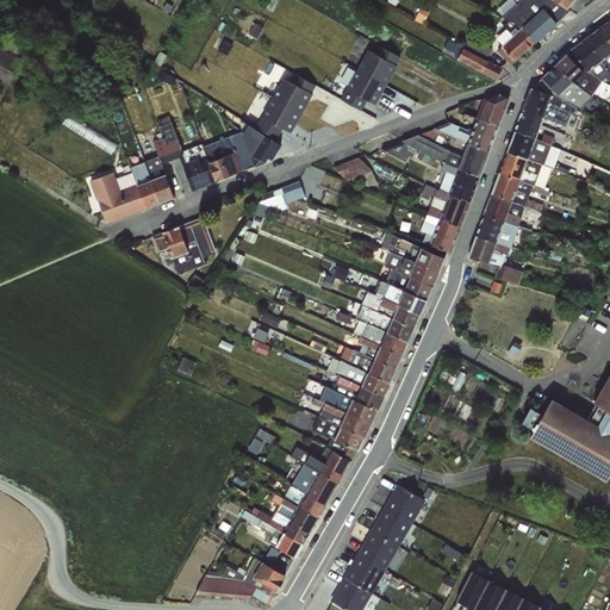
[(546,32),(518,2),(510,10),(506,7),(509,5),(506,1),(498,8),(496,7),(498,4),(493,0),(486,0),(483,7),(503,17),(506,14),(517,26),(535,42),(546,32)]
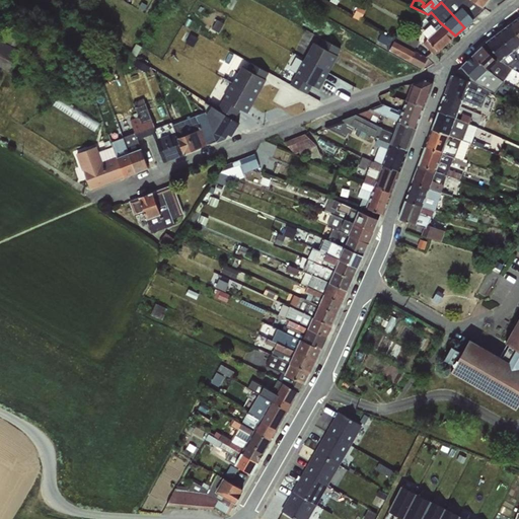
[(483,8),(468,0),(443,0),(441,2),(464,27),(485,9),(483,8)]
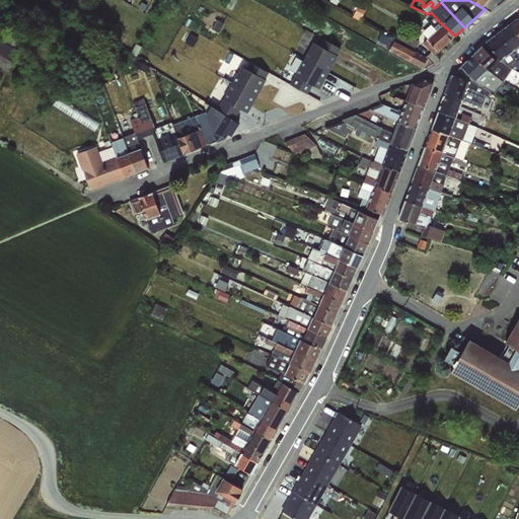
[(518,17),(508,25),(518,40),(518,17)]
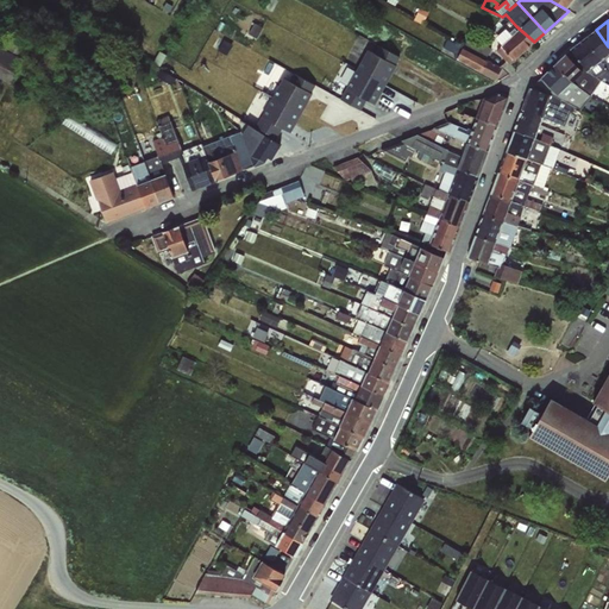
[(534,42),(516,26),(509,33),(512,36),(496,50),(509,64),(514,60),(514,61),(534,42)]
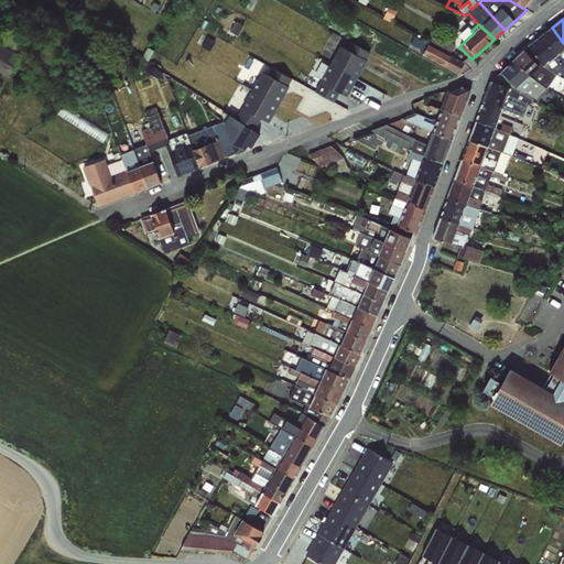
[(563,43),(552,28),(542,35),(563,65),(563,43)]
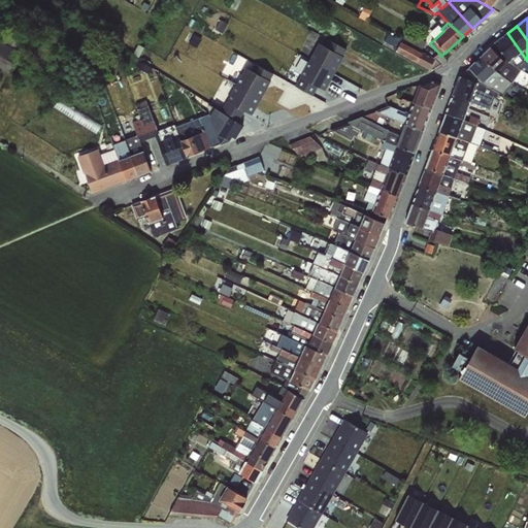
[(402,41),(388,34),(384,41),(394,46),(393,48),(417,62),(417,64),(429,69),(435,58),(423,52),(422,53),(421,52),(426,41),(406,31),(402,41)]
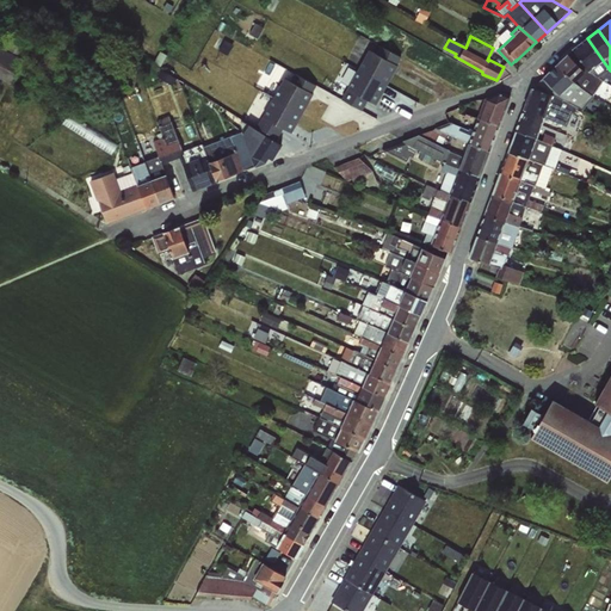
[(610,71),(587,38),(573,49),(588,72),(605,80),(606,79),(610,80),(610,71)]
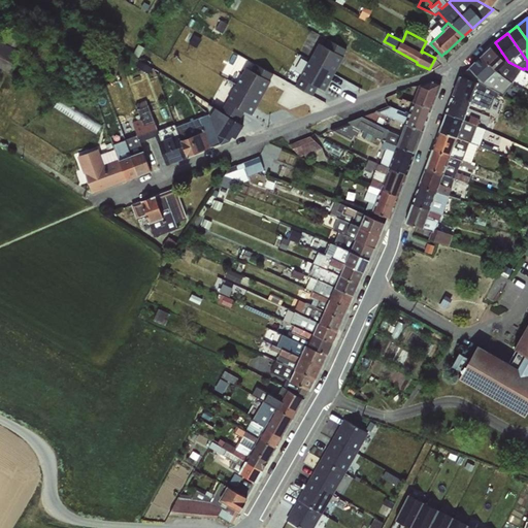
[(322,85),(330,89),(352,47),(327,35),(312,64),(306,61),(302,68),(306,71),(300,84),(317,93),(322,85)]
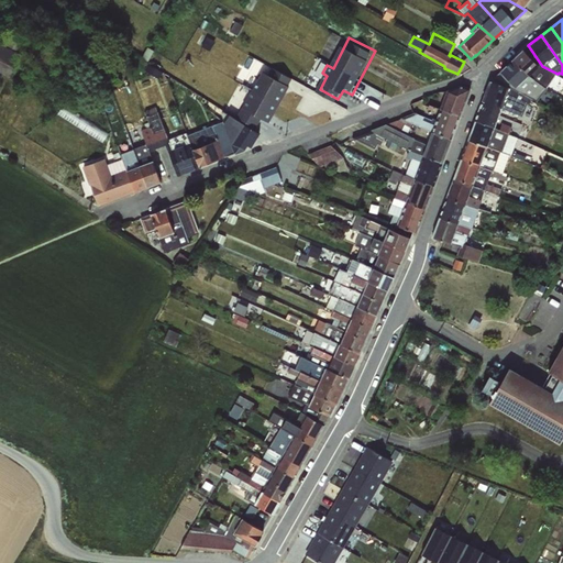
[(542,66),(528,45),(523,50),(512,59),(529,76),(545,88),(549,90),(559,75),(558,74),(542,66)]
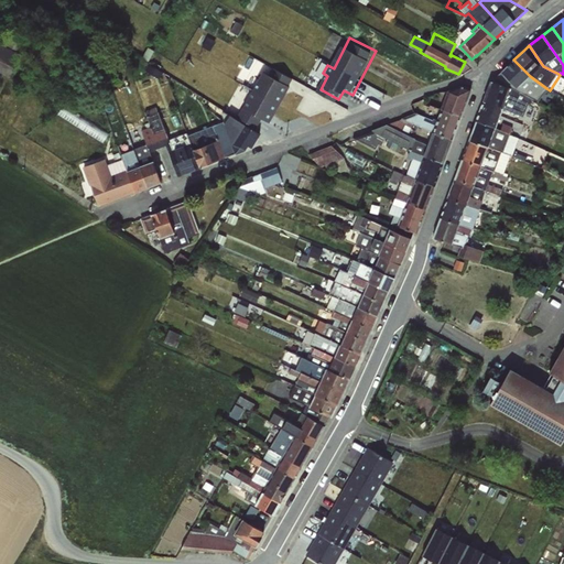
[(0,68),(10,74),(14,66),(6,62),(9,57),(0,52),(0,68)]
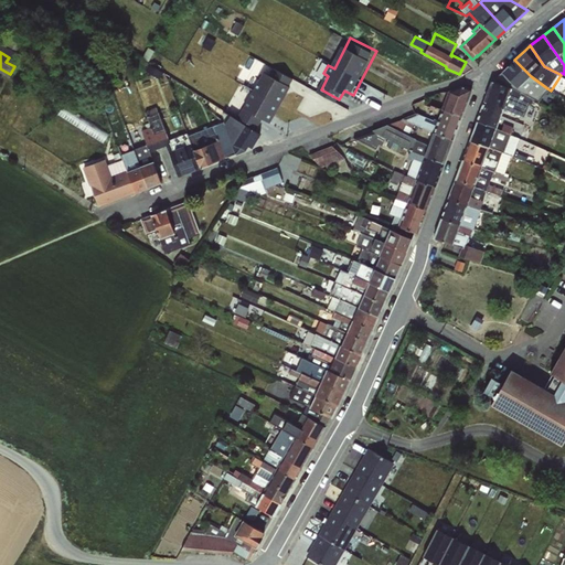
[(493,82),(533,99),(539,103),(547,88),(531,76),(514,60),(502,71),(493,82)]
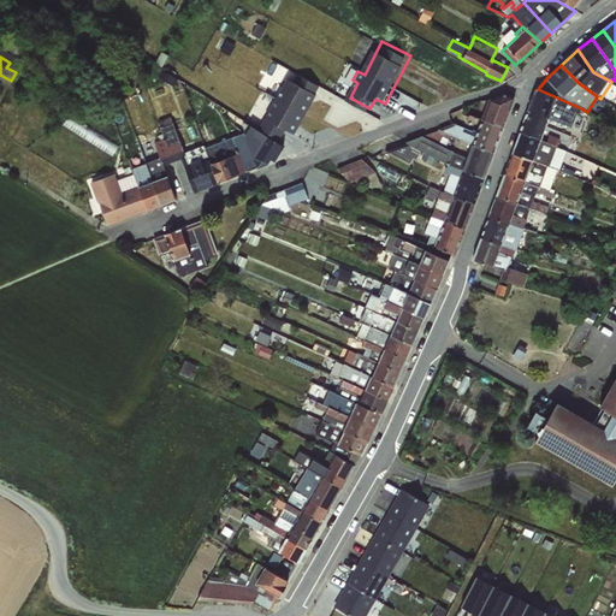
[(303,126),(323,82),(304,75),(289,81),(271,122),(254,129),(250,136),(262,164),(273,159),(278,161),(286,141),(284,135),(303,126)]
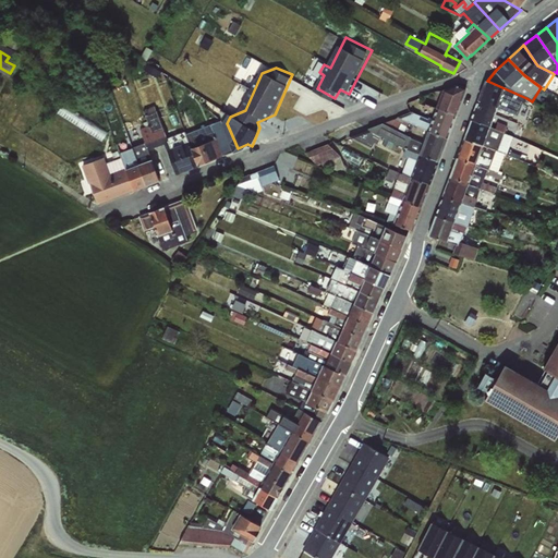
[(526,98),(487,81),(480,101),(513,113),(517,107),(502,101),(501,105),(498,104),(501,96),(506,99),(508,97),(518,102),(519,101),(524,104),(526,98)]
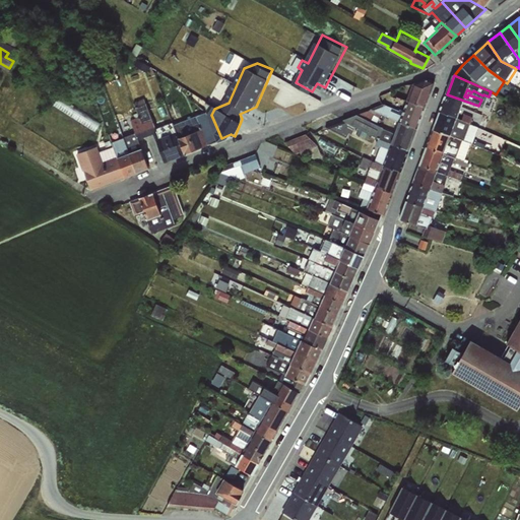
[(413,83),(407,101),(425,107),(435,82),(426,79),(413,83)]
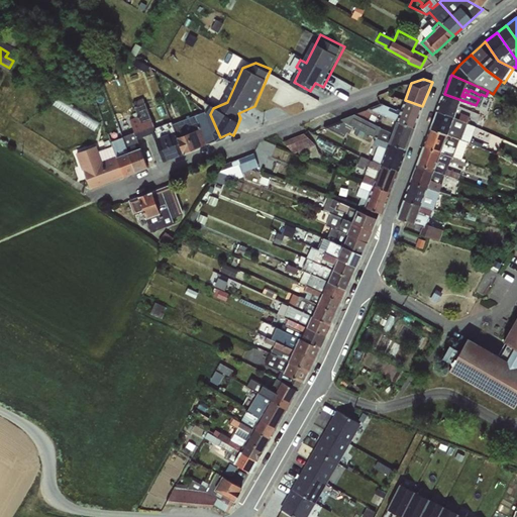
[(372,109),(397,121),(413,128),(422,106),(405,100),(394,96),(398,86),(391,89),(387,97),(393,99),(393,100),(403,104),(401,111),(383,104),(372,109)]
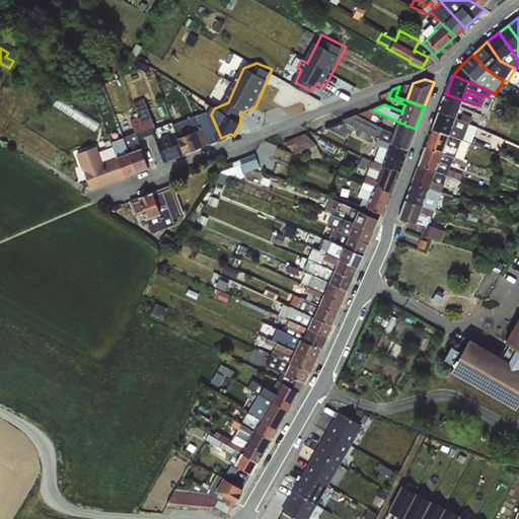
[(439,112),(455,118),(461,101),(464,103),(463,104),(476,109),(477,105),(446,94),(439,112)]
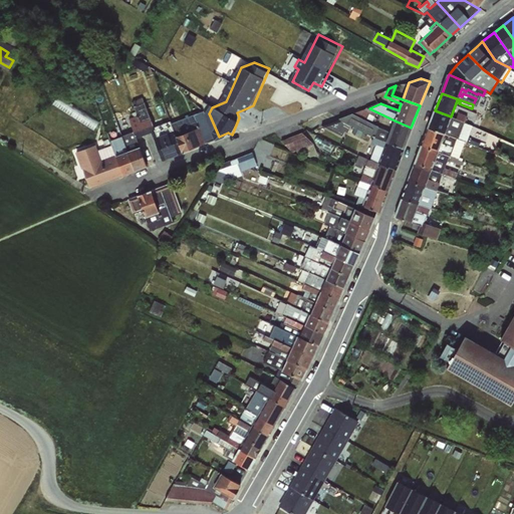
[(100,121),(60,95),(55,103),(95,129),(100,121)]
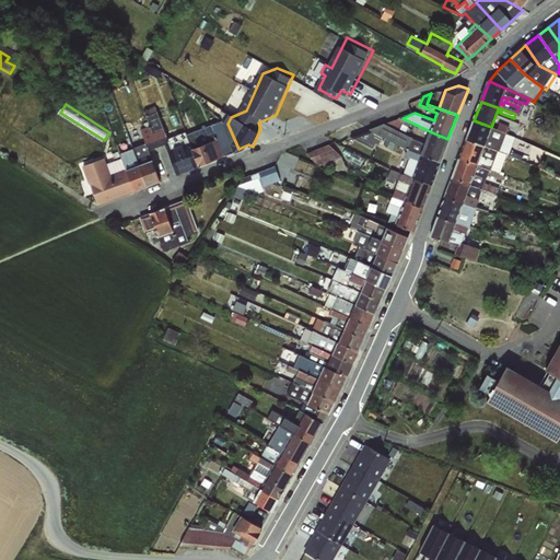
[(147,109),(153,124),(143,127),(152,149),(173,140),(158,105),(147,109)]
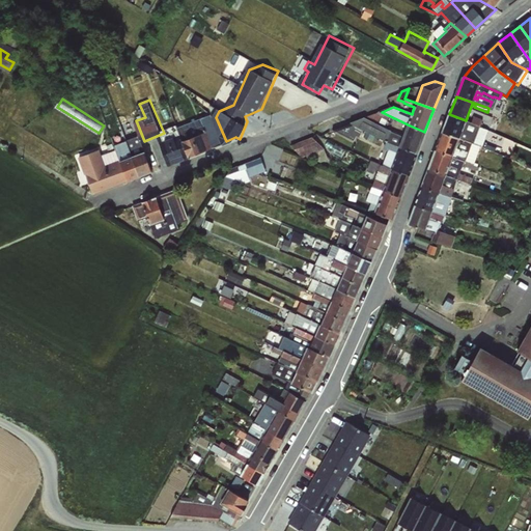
[(363,130),(386,142),(417,154),(424,132),(408,124),(402,136),(385,127),(389,117),(379,111),(332,130),(354,140),(356,136),(359,137),(363,130)]
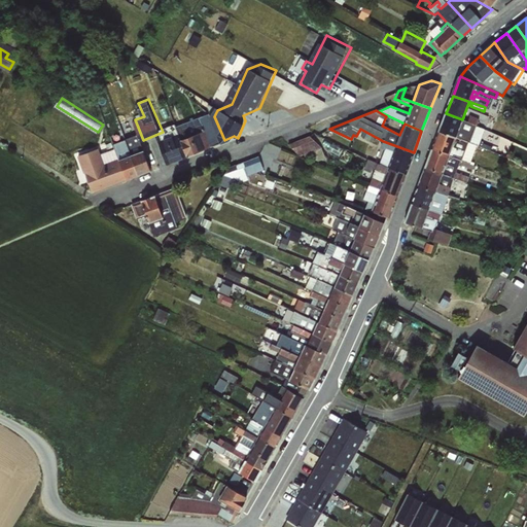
[(440,132),(476,145),(478,145),(484,129),(477,126),(479,119),(469,115),(467,121),(462,119),(446,113),(440,132)]
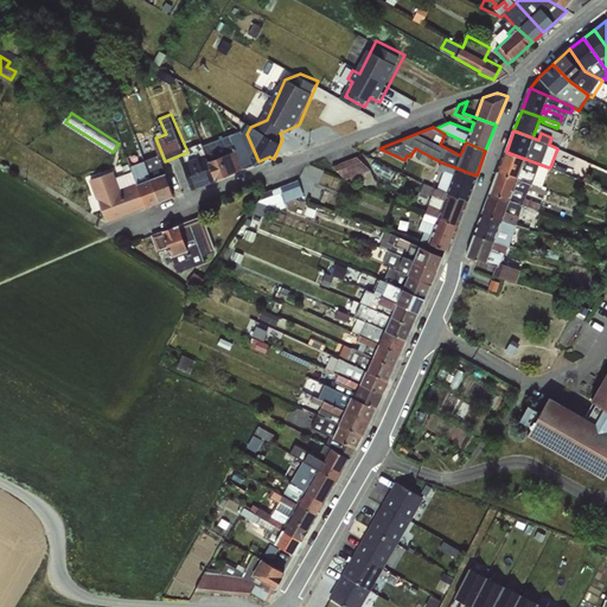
[(184,160),(192,186),(247,171),(236,134),(204,142),(208,153),(184,160)]
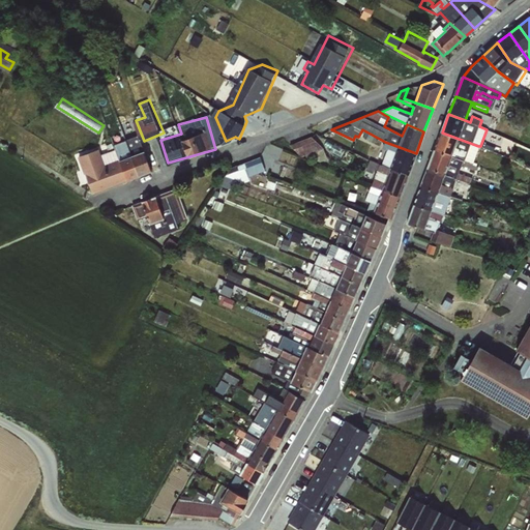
[(435,150),(462,160),(463,157),(457,154),(461,144),(469,147),(468,148),(477,151),(478,146),(442,133),(435,150)]
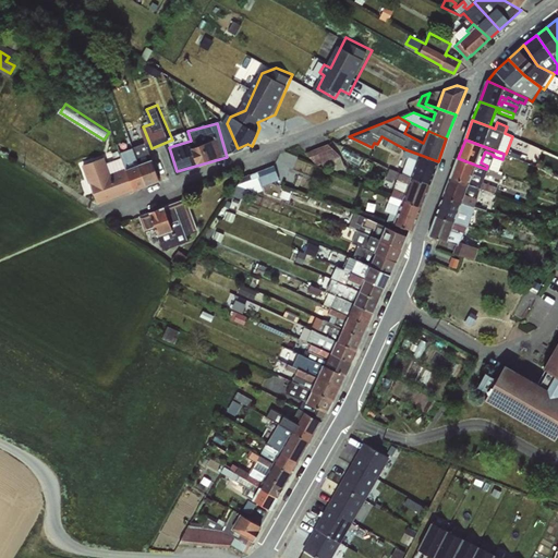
[(336,142),(312,148),(315,162),(340,156),(336,142)]
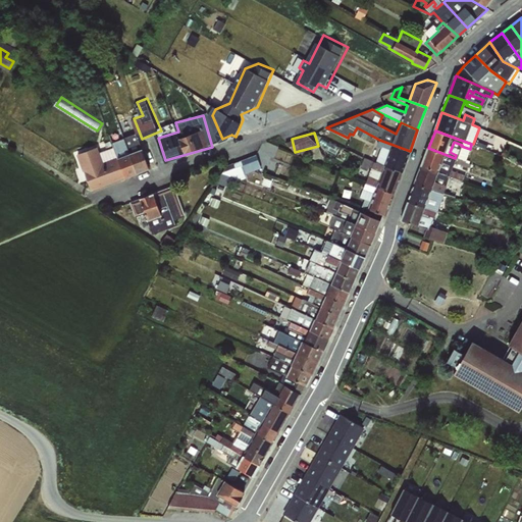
[(124,138),(115,142),(119,151),(128,147),(124,138)]
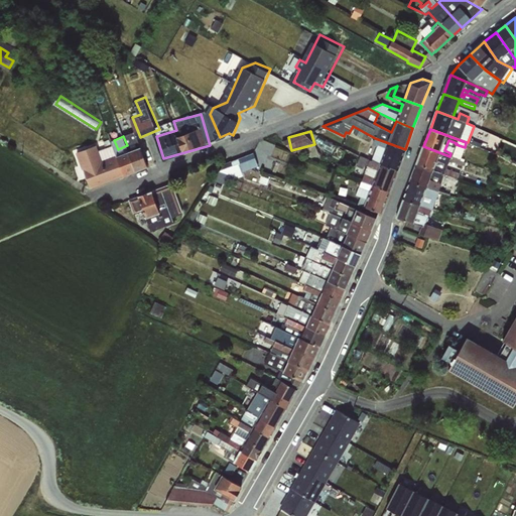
[(377,144),(375,150),(401,160),(405,149),(375,138),(373,142),(377,144)]
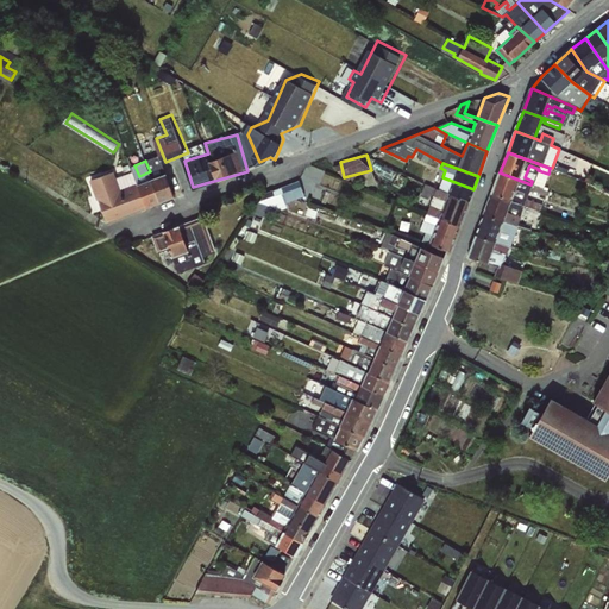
[(107,219),(183,198),(176,174),(123,188),(118,171),(95,177),(107,219)]
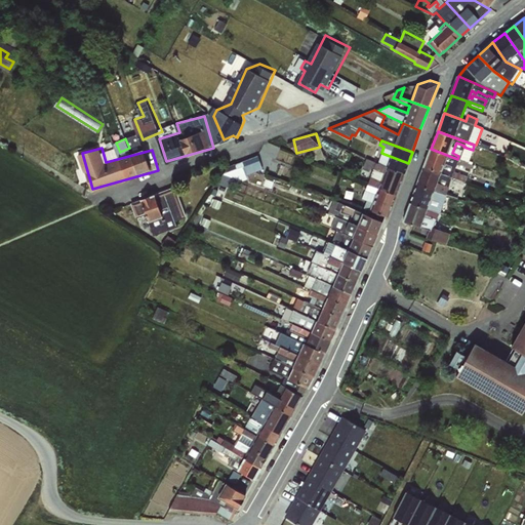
[(423,167),(452,176),(456,164),(468,168),(470,163),(457,159),(431,149),(423,167)]
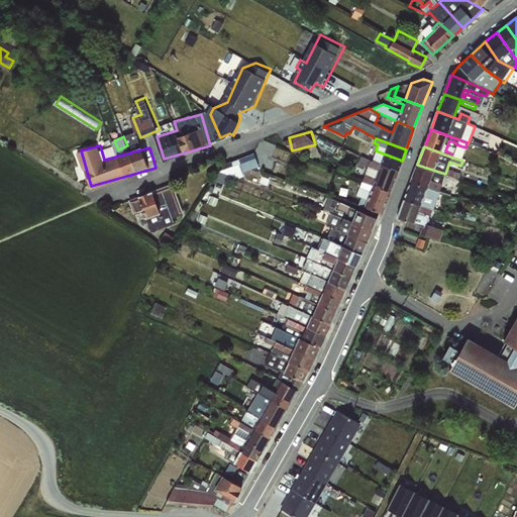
[(376,150),(372,161),(398,171),(402,161),(376,150)]
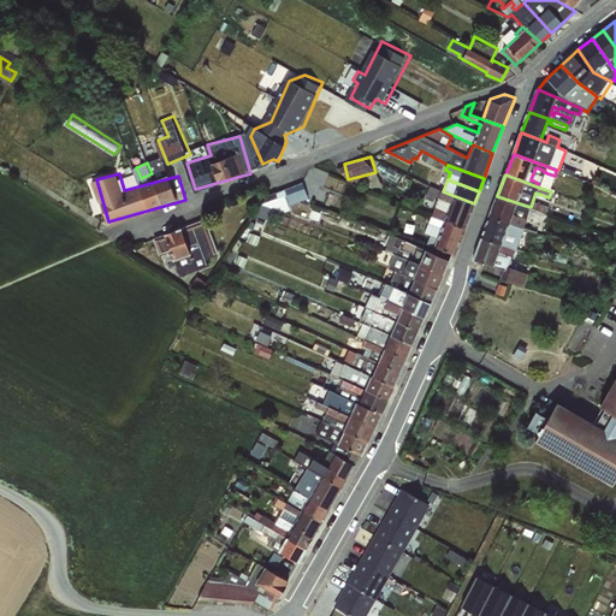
[(306,181),(266,195),(272,211),(312,196),(306,181)]
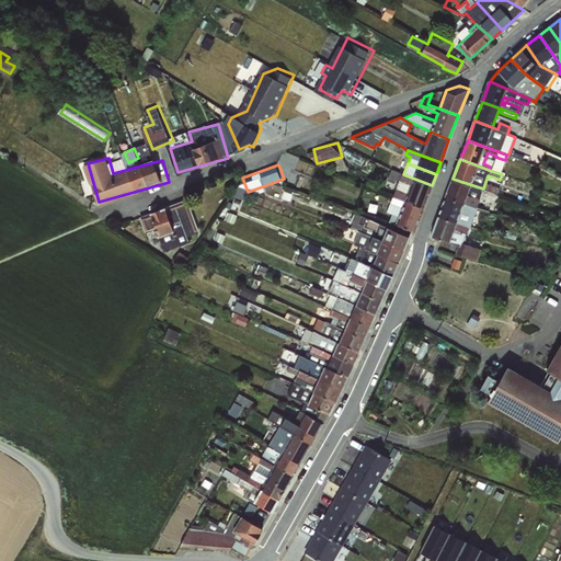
[(396,189),(392,196),(423,209),(432,185),(403,174),(401,173),(399,181),(410,185),(407,193),(396,189)]
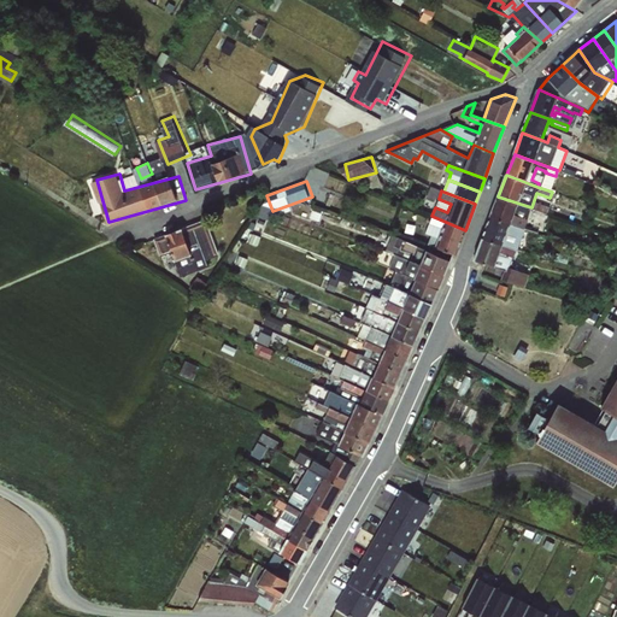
[(532,207),(498,197),(491,218),(523,229),(532,207)]
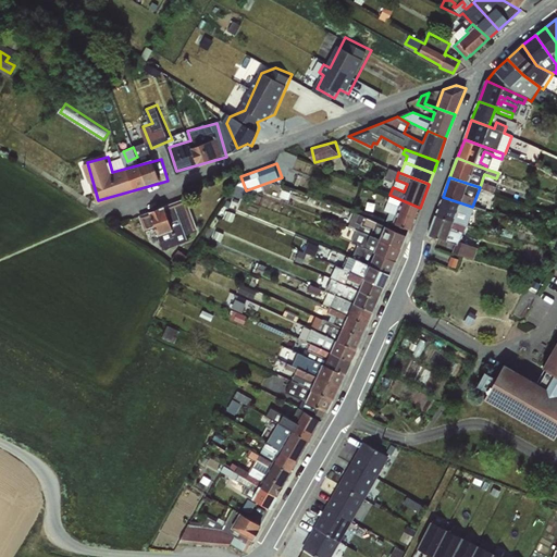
[(411,231),(420,208),(390,195),(383,211),(388,213),(385,222),(411,231)]
